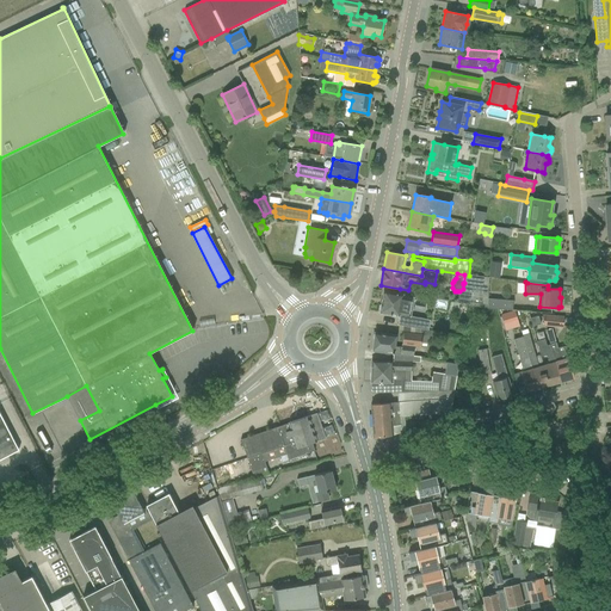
[(383,291),(381,304),(378,306),(378,310),(380,312),(380,313),(399,316),(402,298),(403,298),(403,302),(418,304),(418,307),(457,313),(460,303),(429,298),(419,297),(419,298),(415,297),(403,295),(383,291)]
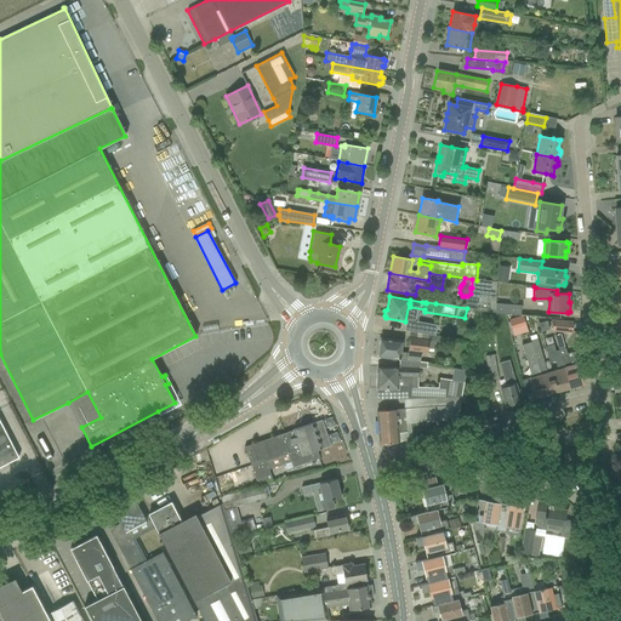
[(520,306),(495,303),(495,313),(520,315),(520,306)]
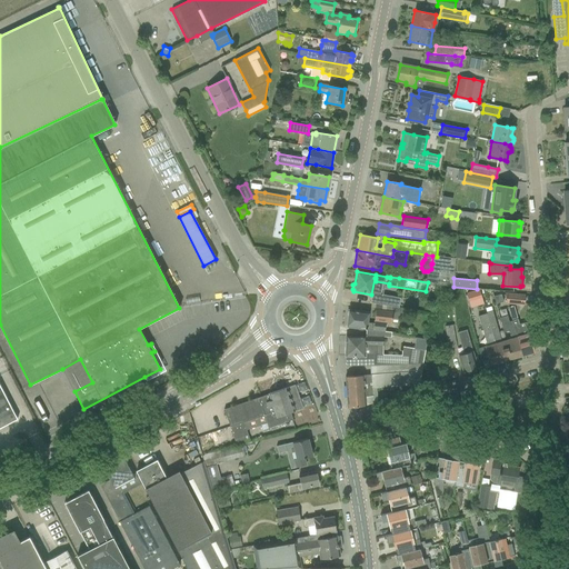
[(471,295),(467,296),(469,303),(473,302),(481,300),(479,291),(471,295)]
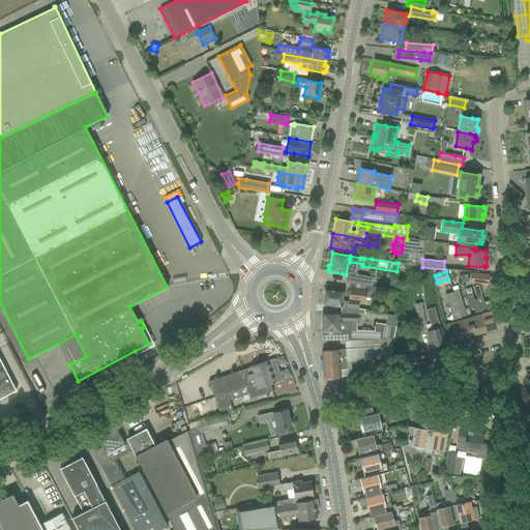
[(466,274),(460,275),(462,284),(468,282),(466,274)]
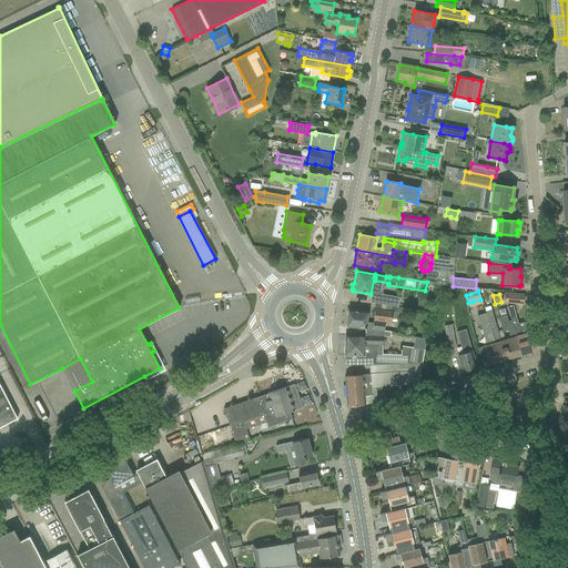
[(523,296),(504,294),(506,302),(523,304),(523,296)]
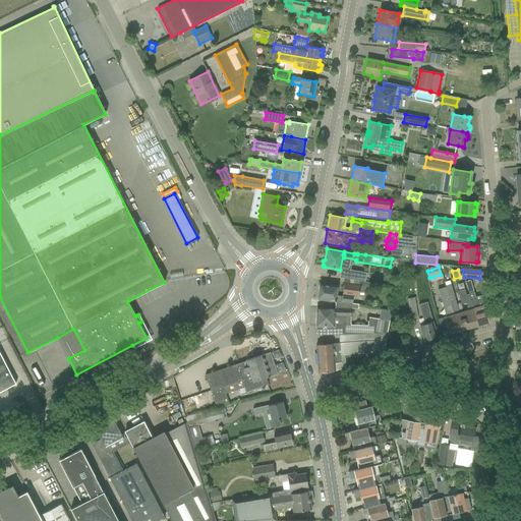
[(356,281),(356,280),(357,275),(340,272),(339,277),(344,279),(356,281)]
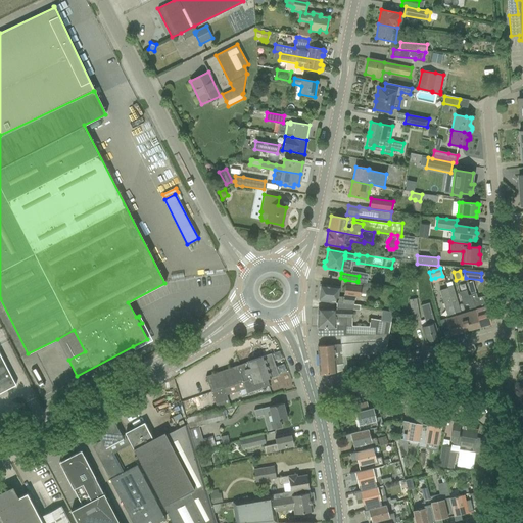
[(337,297),(338,286),(320,284),(319,300),(336,302),(352,304),(353,296),(364,297),(366,287),(369,287),(370,283),(358,281),(358,282),(345,280),(345,284),(343,297),(337,297)]
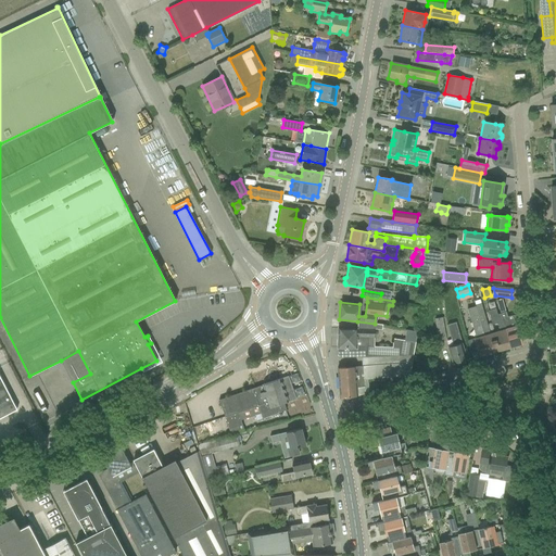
[(480,304),(476,306),(479,318),(479,319),(489,353),(500,351),(494,332),(489,333),(480,304)]
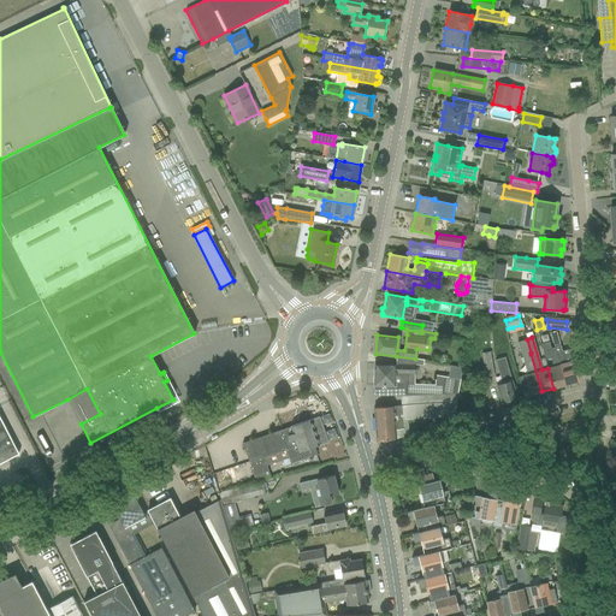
[(531,353),(527,339),(517,343),(525,365),(527,363),(529,374),(525,375),(529,395),(542,391),(531,354),(531,353)]
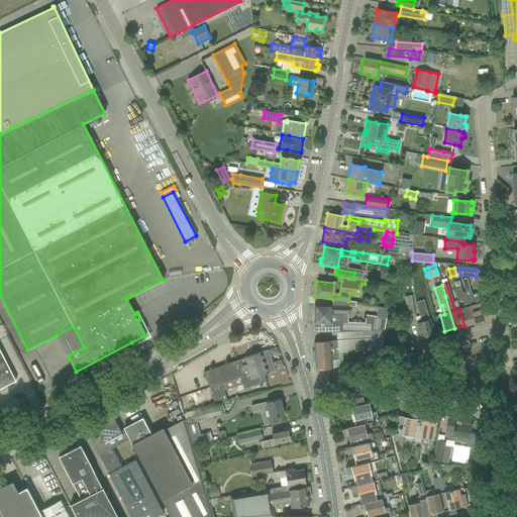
[(466,292),(462,293),(460,287),(453,289),(457,302),(462,300),(464,307),(459,309),(464,326),(475,323),(466,292)]
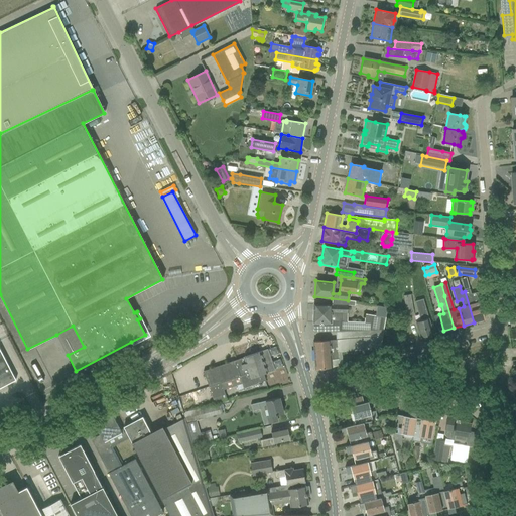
[(470,290),(465,291),(474,323),(484,319),(482,313),(488,312),(487,297),(478,298),(477,295),(472,296),(470,290)]
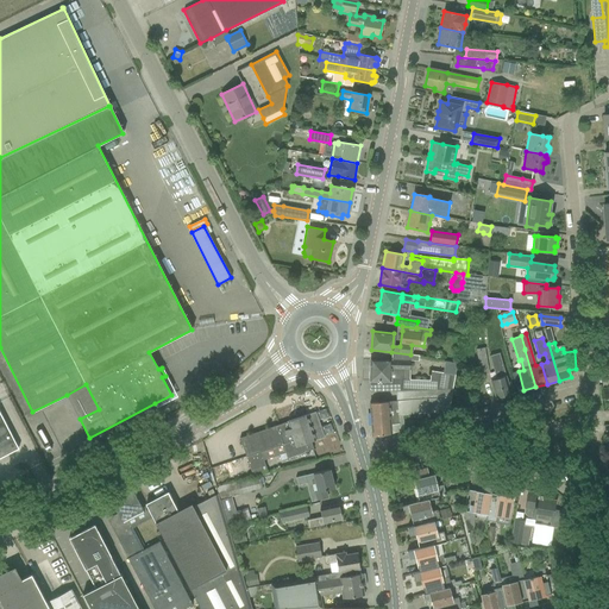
[(476,349),(481,374),(489,372),(484,347),(476,349)]
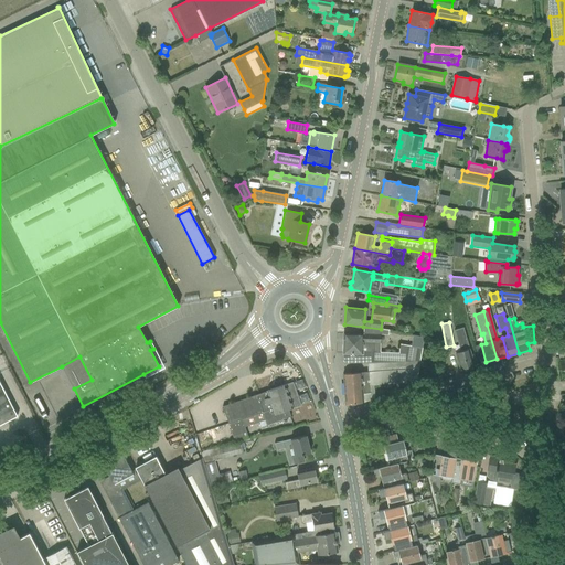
[(344,333),(343,353),(362,353),(362,352),(380,352),(380,334),(387,336),(388,330),(381,329),(363,327),(363,333),(344,333)]
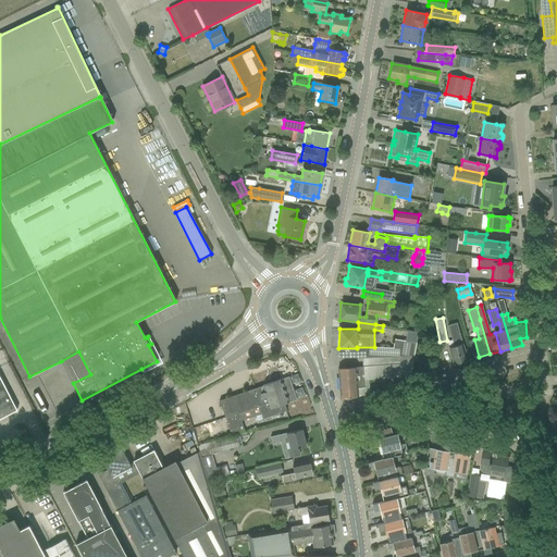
[(467,360),(459,335),(456,323),(448,325),(454,346),(448,348),(454,364),(467,360)]
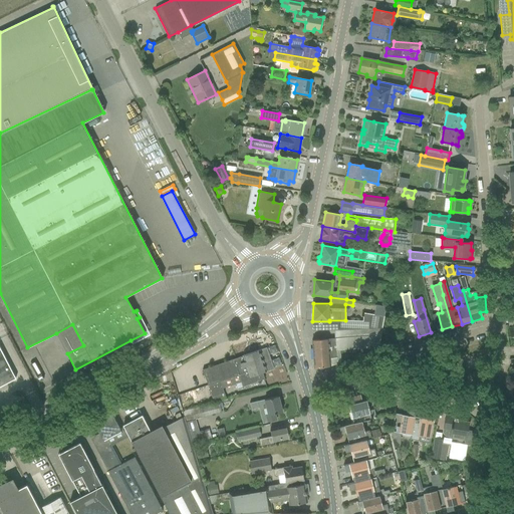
[(312,322),(312,330),(334,330),(381,329),(383,316),(372,314),(363,313),(362,321),(345,320),(329,320),(329,321),(312,321),(312,322)]
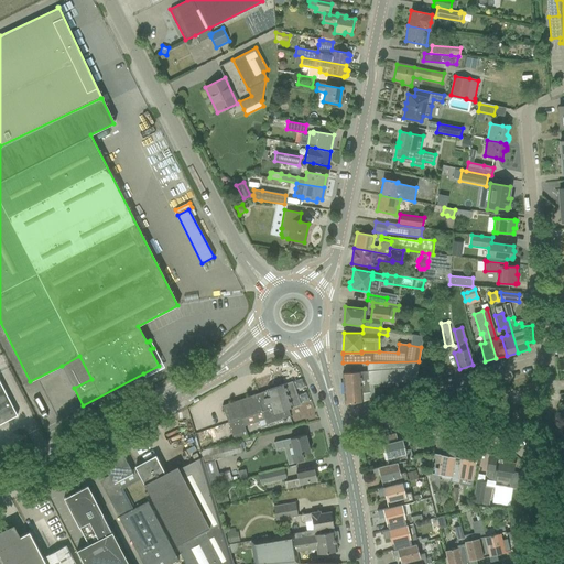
[(367,371),(353,372),(343,373),(345,404),(359,402),(370,399),(369,393),(368,384),(415,380),(419,361),(367,362),(367,371)]
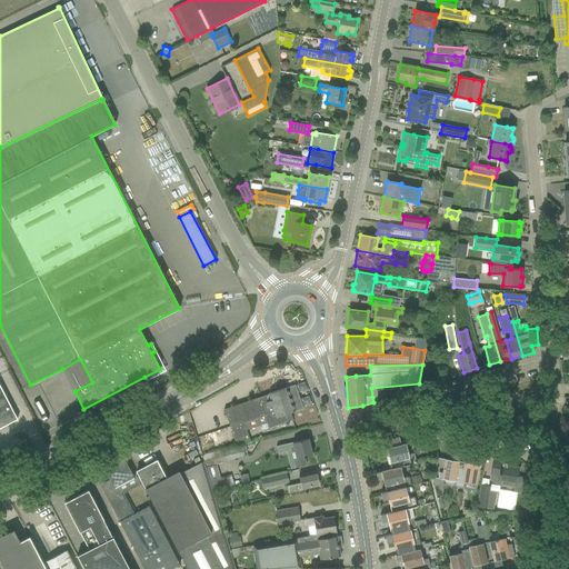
[(0,428),(18,419),(0,386),(0,428)]
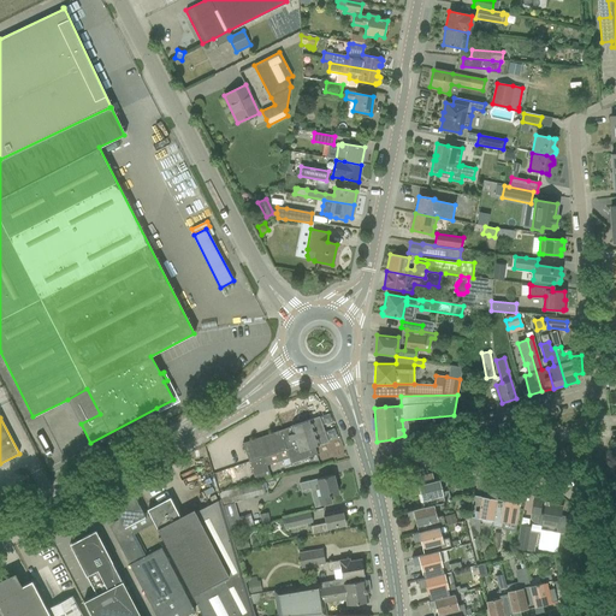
[(311,420),(243,443),(254,477),(268,472),(266,465),(288,457),(290,463),(318,455),(314,446),(319,445),(311,420)]
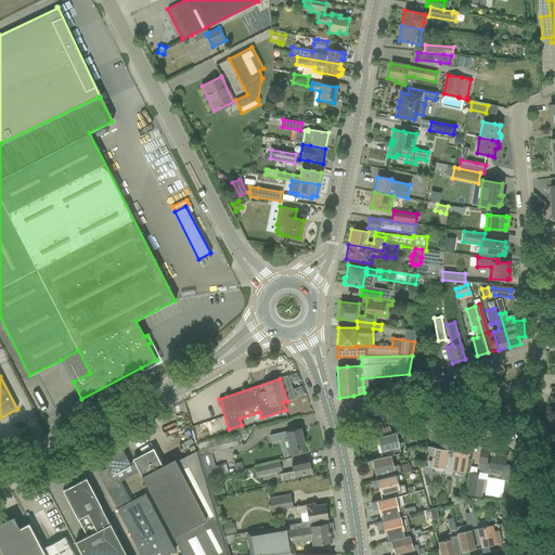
[(220,431),(226,429),(221,417),(217,418),(220,431)]
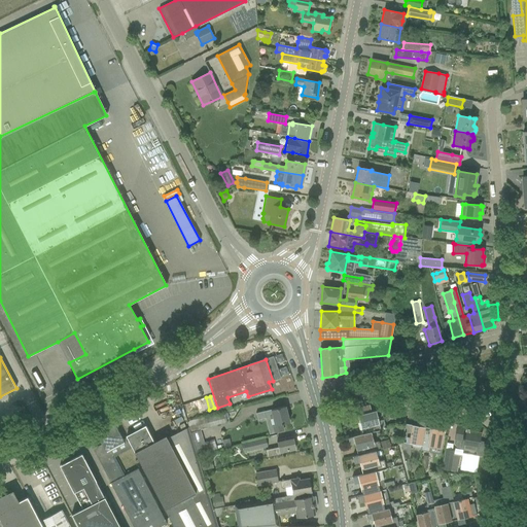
[(379,423),(376,411),(372,412),(370,406),(351,410),(353,417),(352,417),(354,423),(359,422),(362,434),(371,432),(386,429),(384,421),(379,423)]
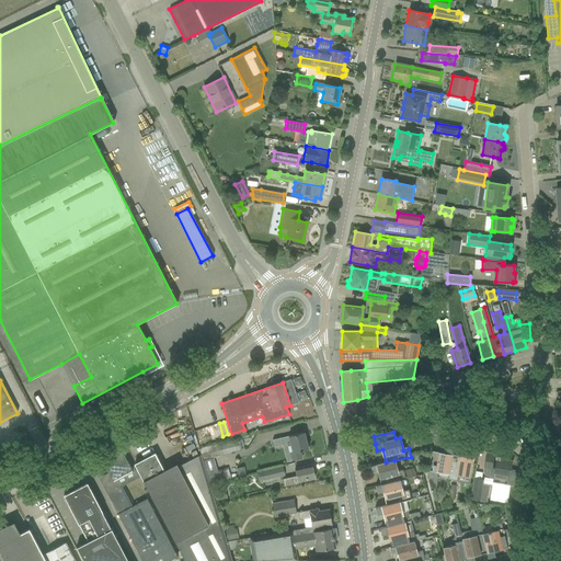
[(308,450),(304,433),(288,437),(288,436),(282,438),(281,438),(272,441),(274,447),(286,445),(286,446),(290,445),(293,453),(289,454),(292,460),(286,462),(301,459),(299,451),(308,450)]
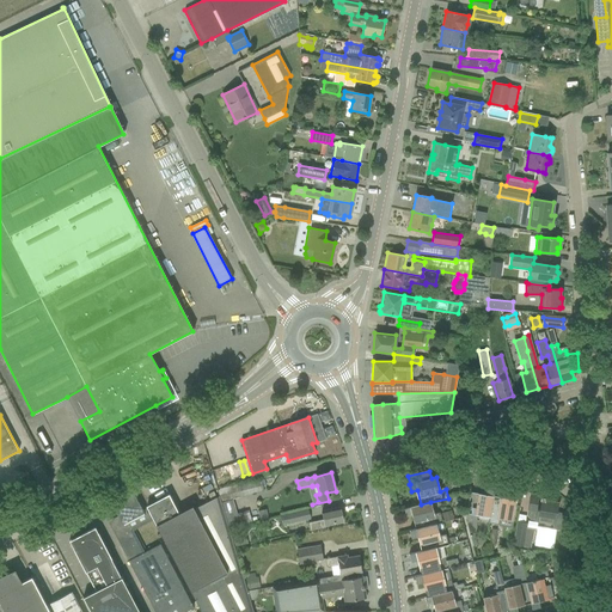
[(216,490),(228,528),(240,526),(233,500),(264,493),(261,479),(238,485),(238,484),(216,490)]
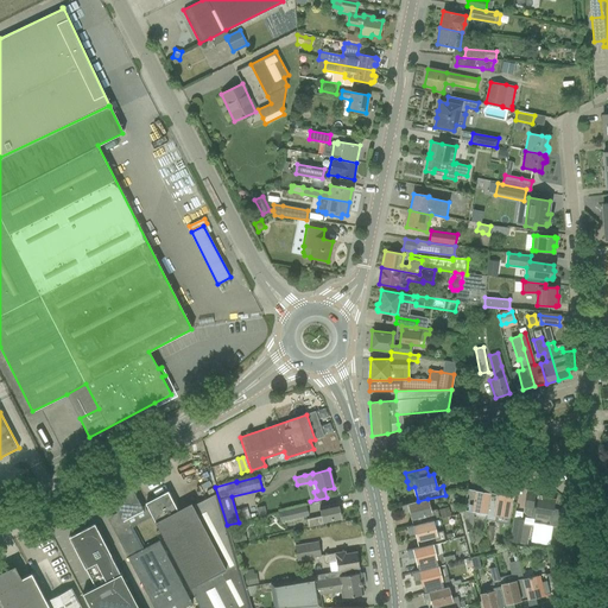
[(467,489),(462,517),(467,533),(472,532),(475,512),(486,514),(489,493),(491,493),(492,487),(483,486),(482,492),(467,489)]
